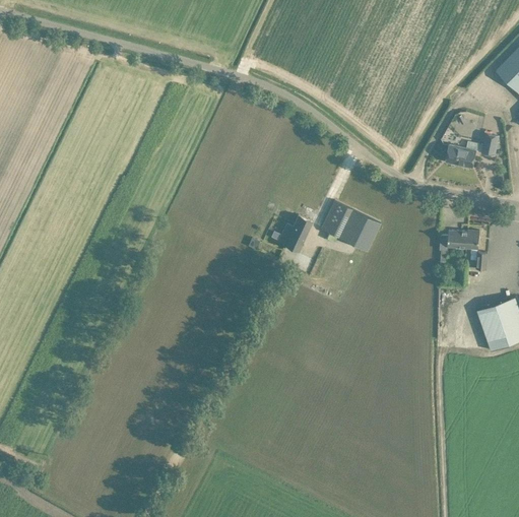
[(347,0),(340,7),(347,14),(355,6),(349,0),(347,0)]
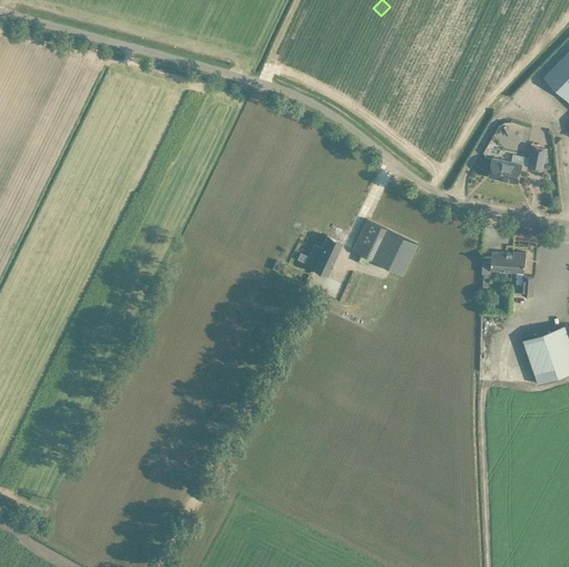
[(334,28),(329,38),(341,44),(345,33),(334,28)]
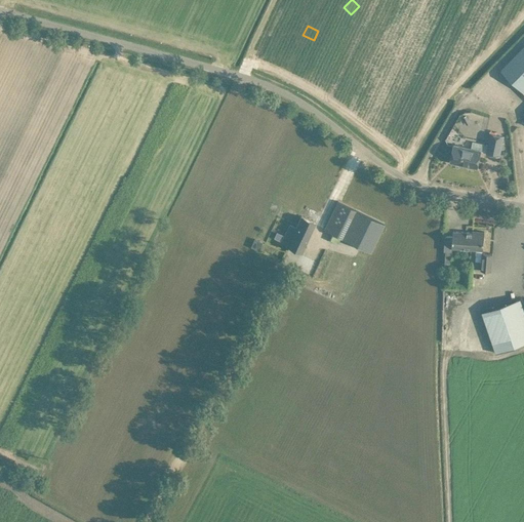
[(364,34),(358,45),(365,49),(371,38),(364,34)]
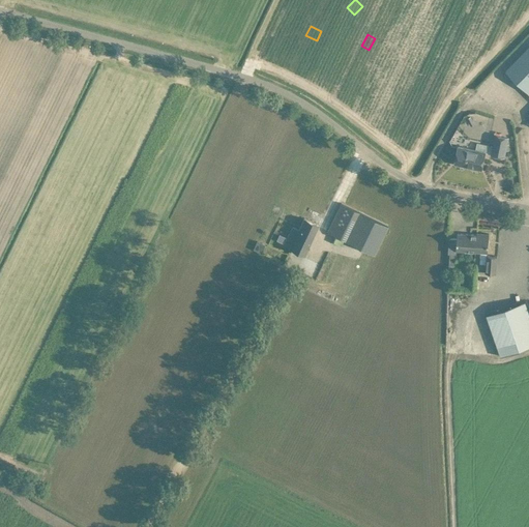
[(338,46),(331,54),(336,57),(343,49),(338,46)]
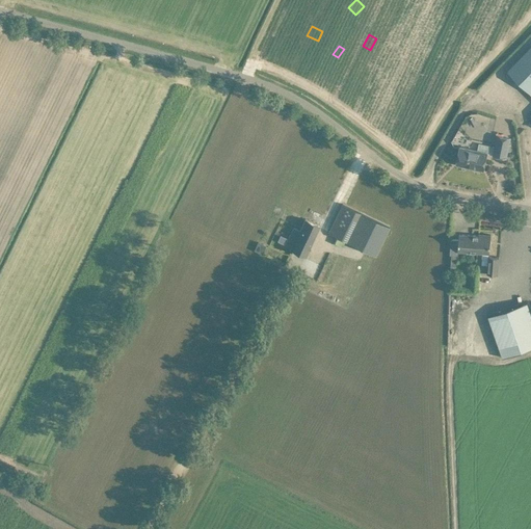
[(530,98),(530,49),(506,74),(530,98)]
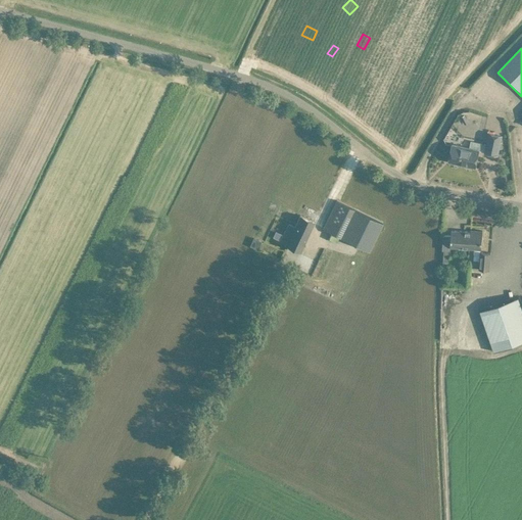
[(338,49),(332,57),(338,61),(344,53),(338,49)]
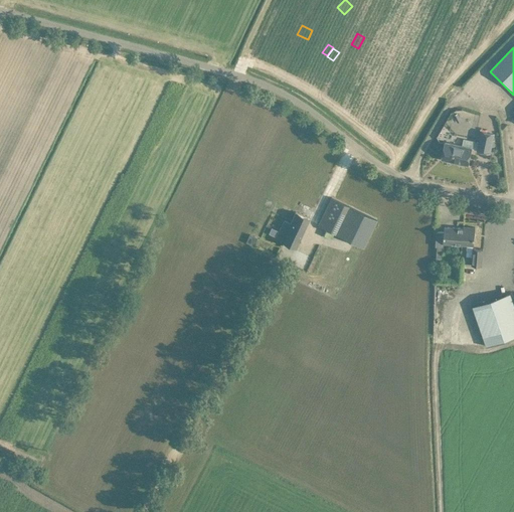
[(347,73),(353,77),(360,70),(354,65),(347,73)]
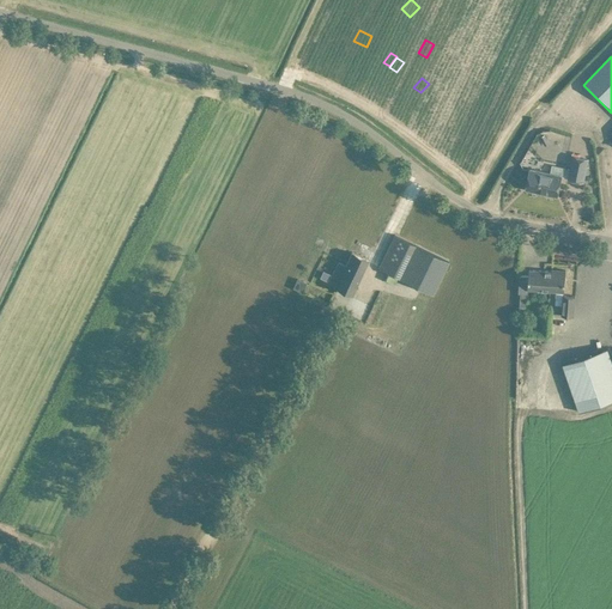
[(497,111),(504,119),(513,110),(506,103),(497,111)]
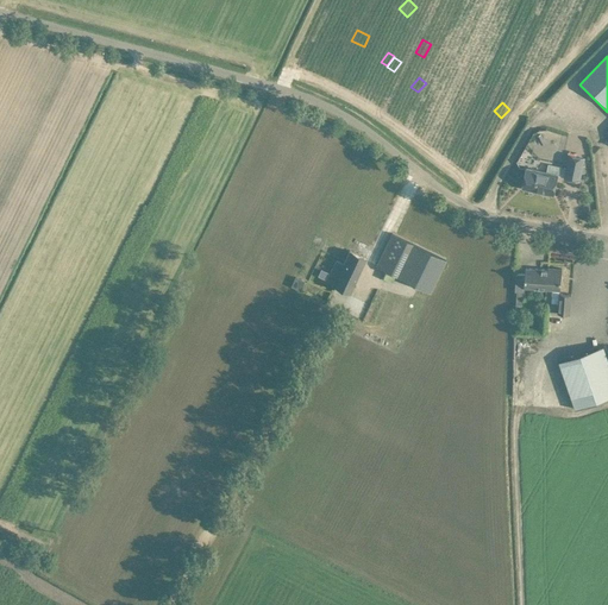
[(376,111),(384,118),(392,111),(383,104),(376,111)]
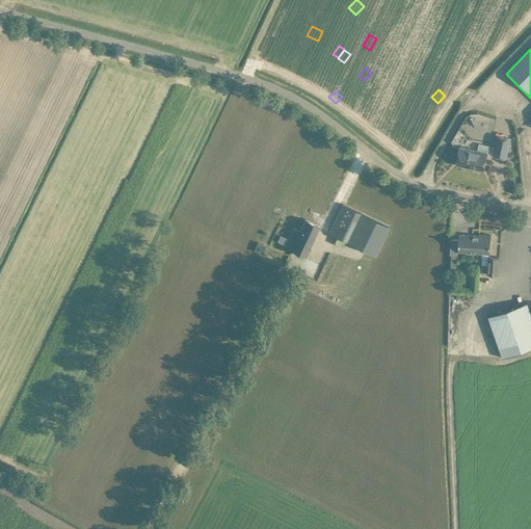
[(421,134),(424,130),(416,124),(413,128),(421,134)]
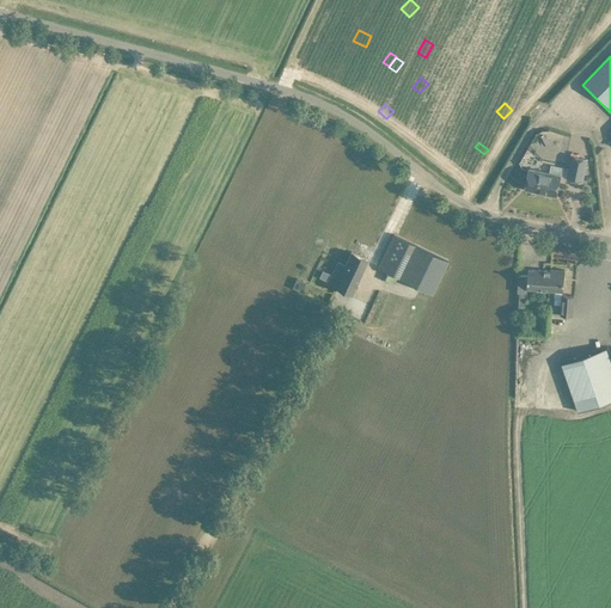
[(581,184),(584,173),(586,163),(570,159),(568,170),(566,182),(581,184)]
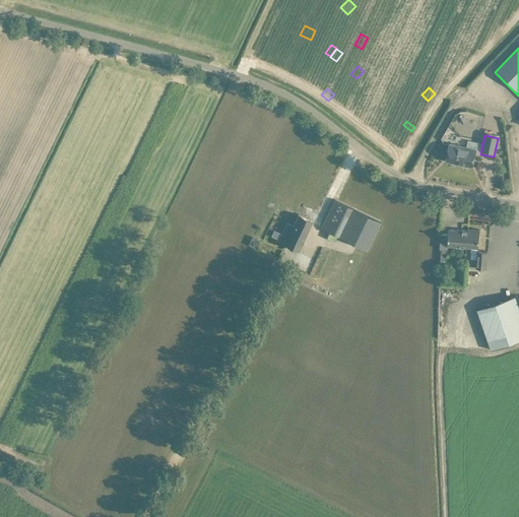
[(475,151),(465,149),(449,146),(445,164),(471,169),(475,151)]
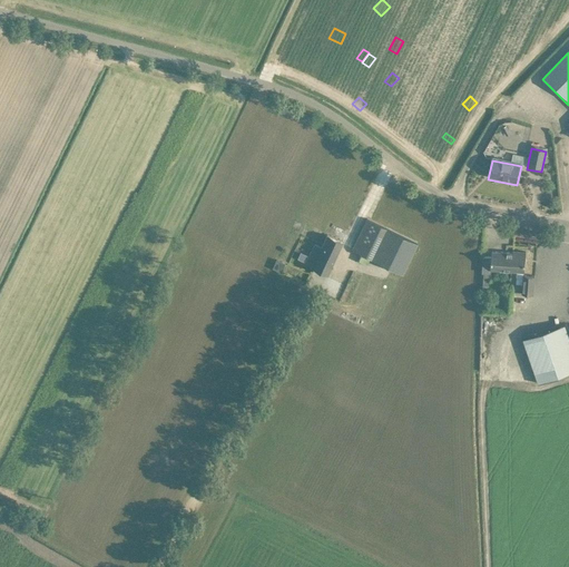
[(366,222),(352,252),(362,256),(359,263),(366,266),(370,261),(371,261),(392,272),(401,276),(415,246),(385,231),(369,223),(366,222)]
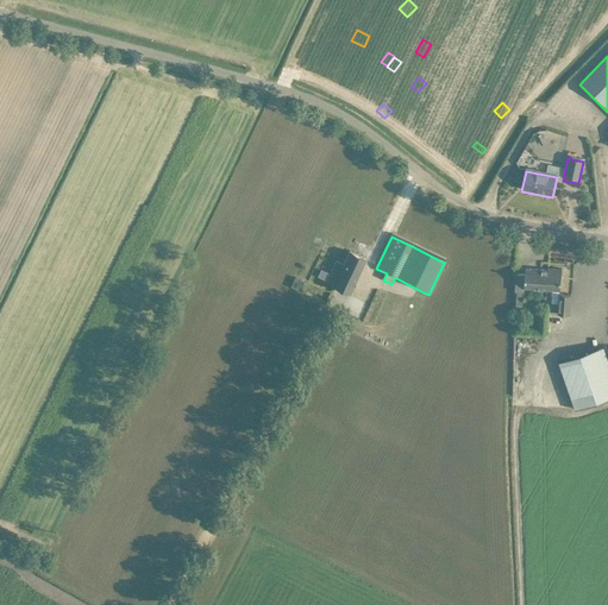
[(343,268),(334,264),(325,284),(349,295),(365,262),(349,253),(343,268)]
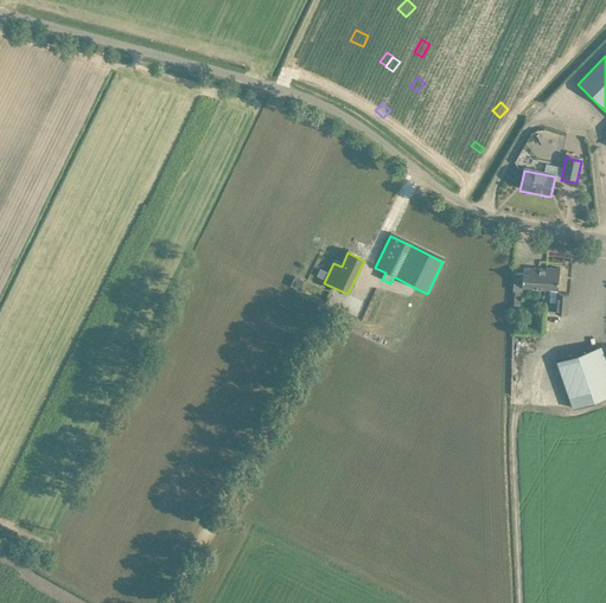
[(522,289),(543,290),(544,271),(523,270),(523,276),(515,275),(514,293),(512,318),(518,319),(521,293),(522,289)]
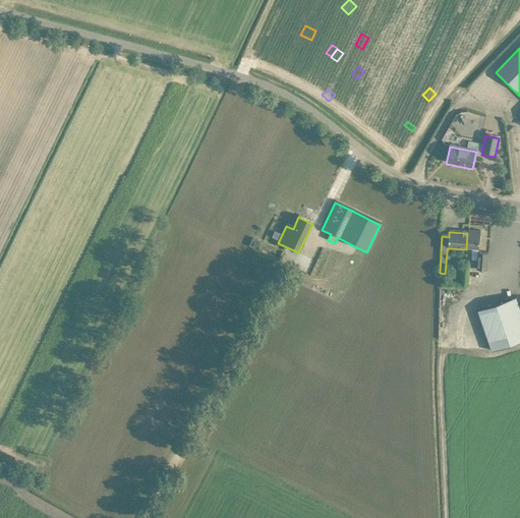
[(476,271),(486,272),(487,254),(478,253),(480,233),(468,232),(467,233),(466,249),(471,250),(470,262),(477,262),(476,271)]
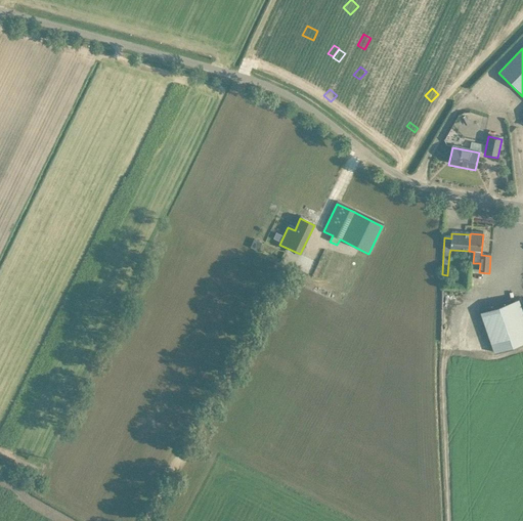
[(253,242),(250,250),(257,253),(259,249),(257,243),(253,242)]
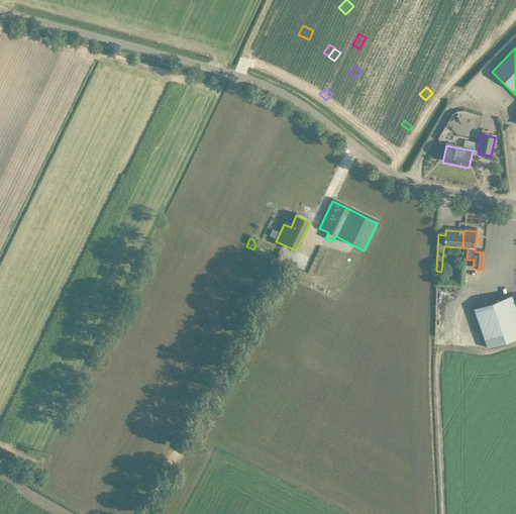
[(440,273),(437,279),(444,284),(448,278),(440,273)]
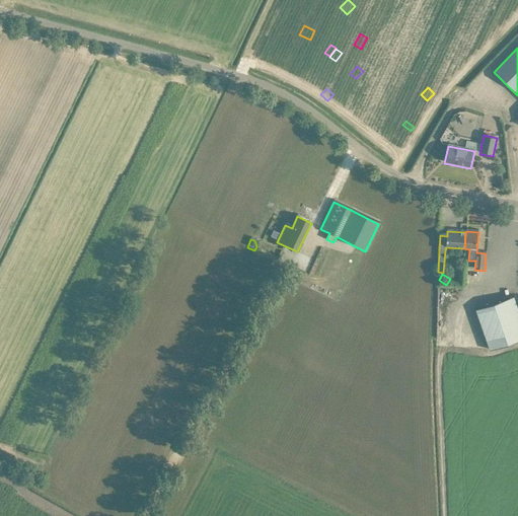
[(475,310),(489,351),(517,341),(517,310),(513,297),(475,310)]
